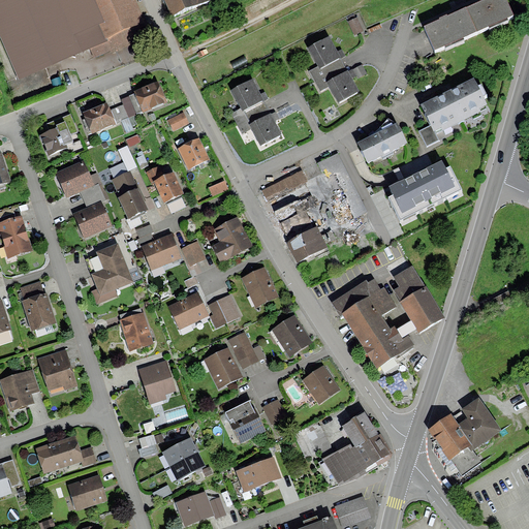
[(0,0),(0,35),(19,79),(91,48),(95,56),(112,50),(112,52),(152,34),(136,0),(0,0)]
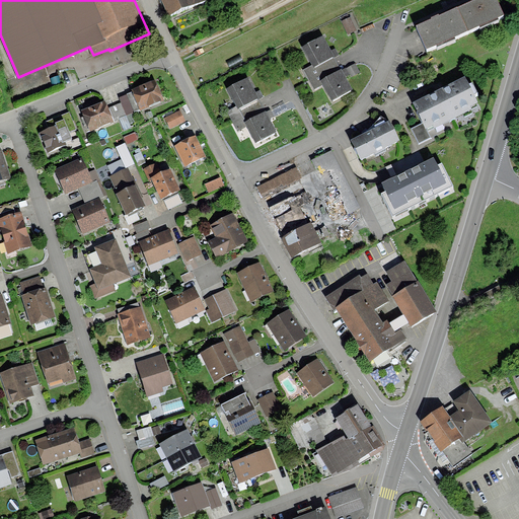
[(162,0),(168,14),(172,16),(209,0),(162,0)]
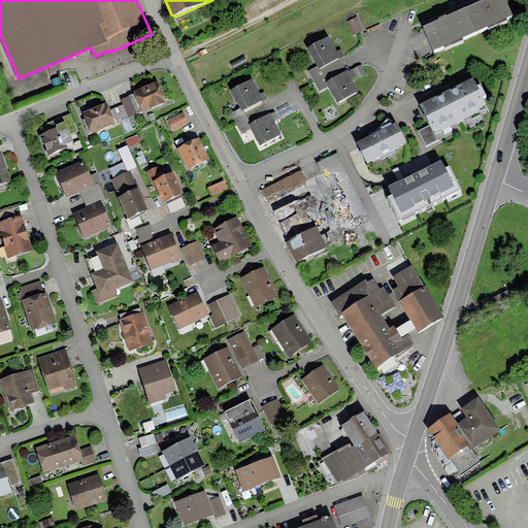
[(504,0),(488,0),(465,10),(475,34),(513,18),(504,0)]
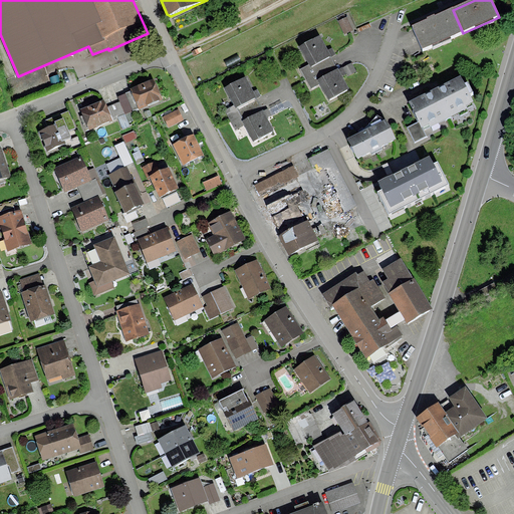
[(453,10),(413,28),(423,51),(463,33),(453,10)]
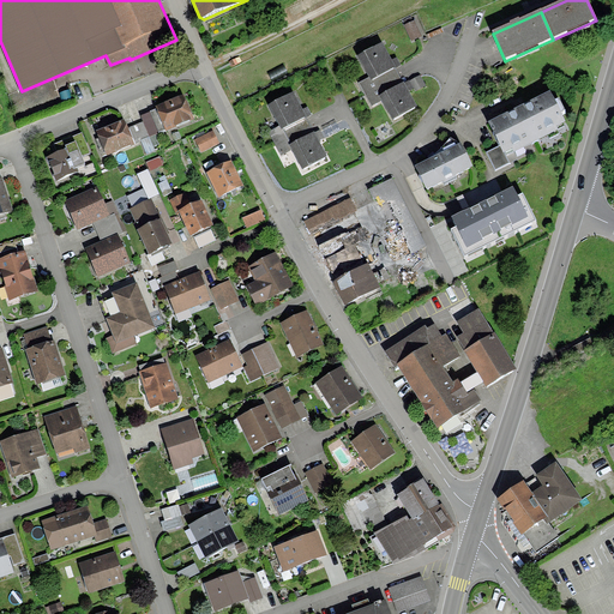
[(414,19),(404,25),(411,41),(422,36),(414,19)]
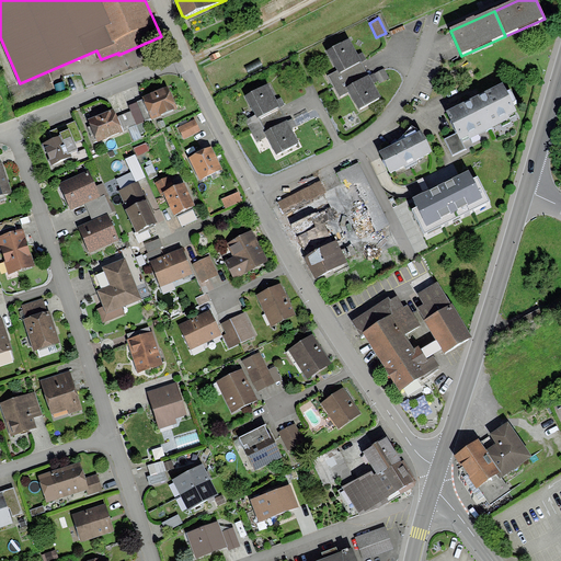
[(350,38),(328,50),(339,71),(340,72),(361,61),(366,59),(363,52),(358,54),(350,38)]
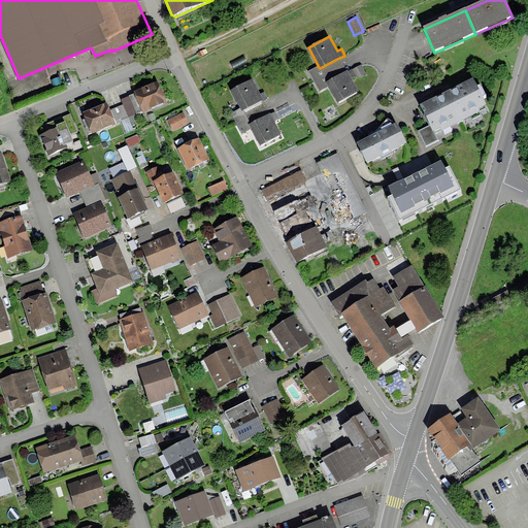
[(119,52),(125,65),(138,60),(133,46),(119,52)]
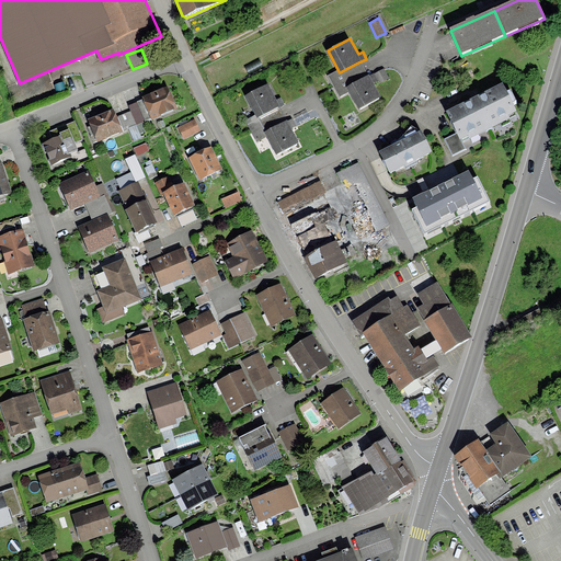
[(340,72),(339,71),(329,77),(340,98),(350,93),(346,88),(369,76),(361,61),(340,72)]
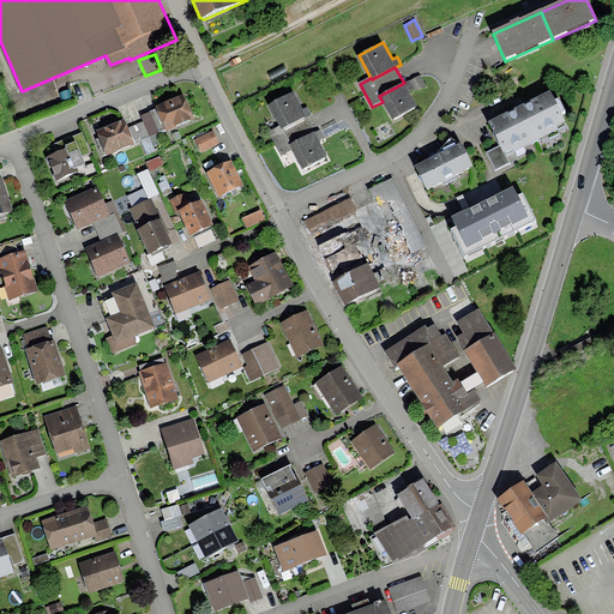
[(421,74),(410,80),(416,91),(427,85),(421,74)]
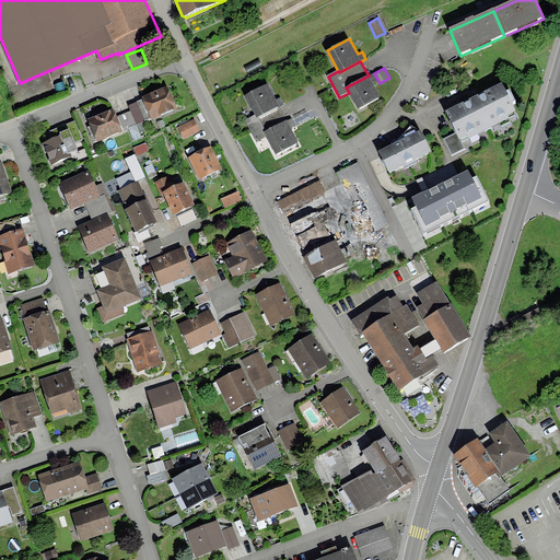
[(369,76),(346,88),(349,93),(359,111),(381,97),(373,84),(378,81),(374,74),(370,77),(369,76)]
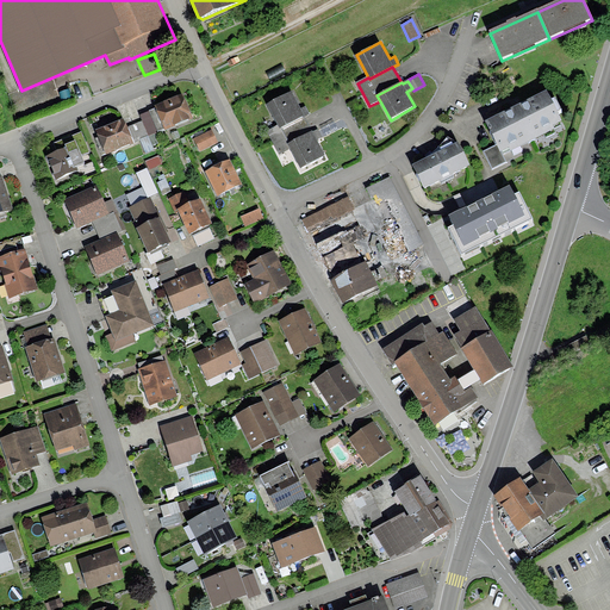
[(292,89),(267,103),(278,124),(280,129),(305,116),(311,113),(306,105),(302,107),(292,89)]
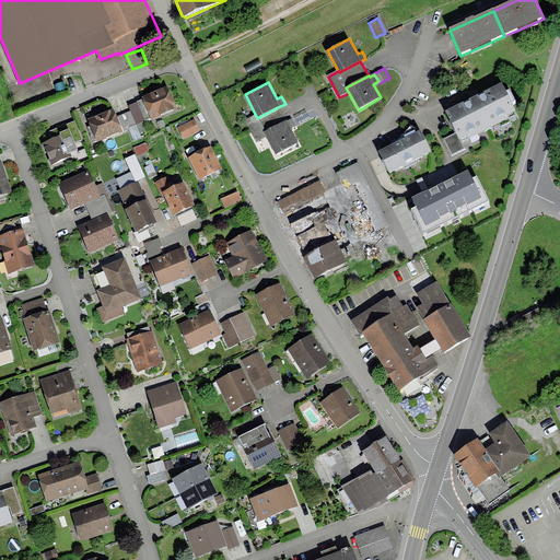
[(502,84),(446,112),(457,135),(444,140),(452,156),(465,150),(462,143),(518,115),(513,104),(517,103),(510,89),(506,91),(502,84)]
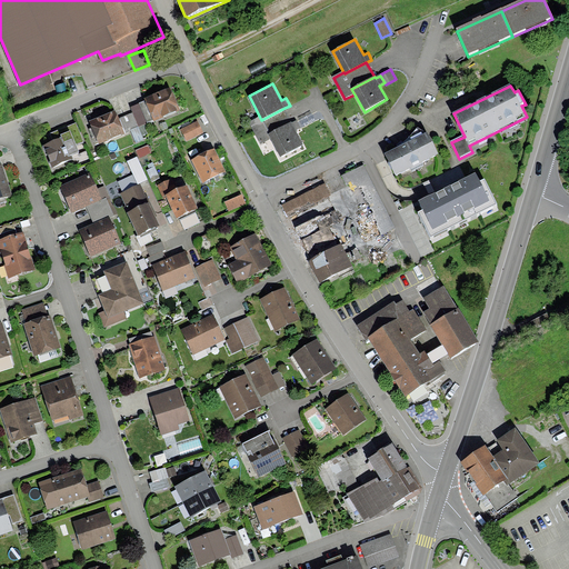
[(140,103),(130,107),(133,112),(142,136),(150,132),(146,123),(153,120),(153,122),(165,118),(165,117),(180,110),(171,88),(145,98),(146,100),(140,103)]
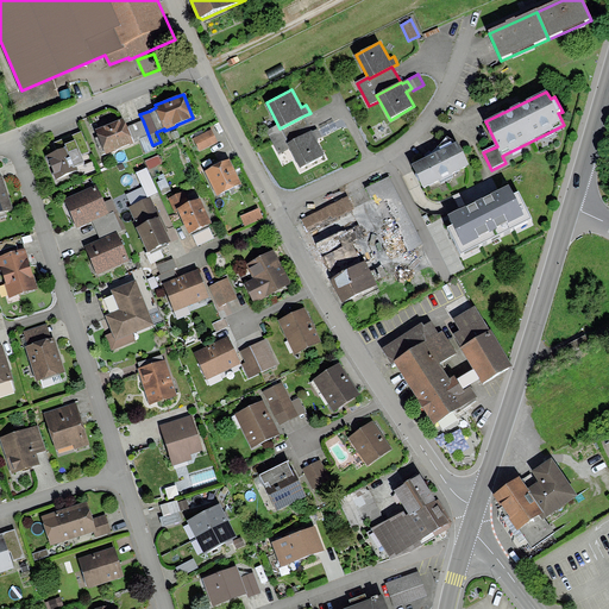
[(280,129),(277,124),(267,131),(280,155),(292,149),(288,143),(313,131),(305,115),(280,129)]
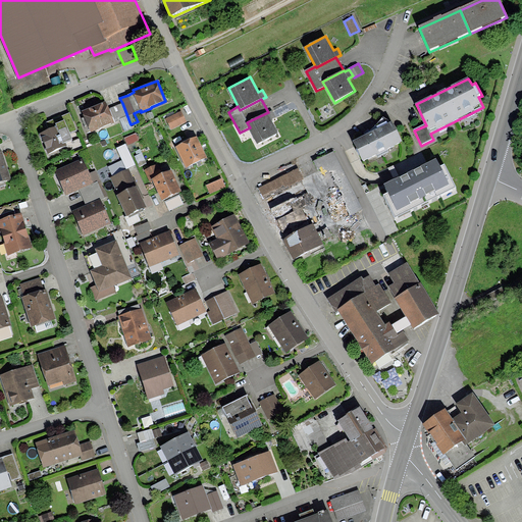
[(106,101),(82,110),(85,117),(82,118),(88,134),(115,122),(109,109),(108,105),(107,105),(106,101)]
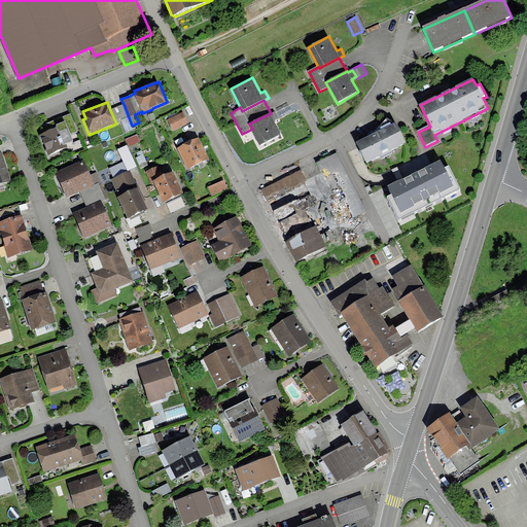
[(124,104),(110,110),(116,124),(121,121),(127,133),(134,130),(132,126),(124,104)]
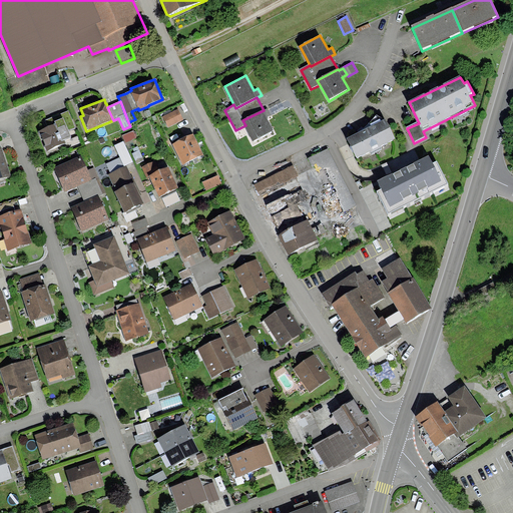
[(264,110),(242,120),(245,125),(252,141),(274,130),(268,117),(271,115),(268,108),(263,111),(264,110)]
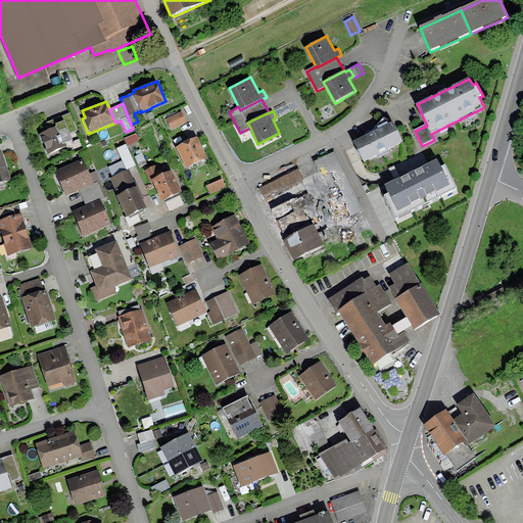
[(181,111),(167,119),(172,130),(187,122),(181,111)]
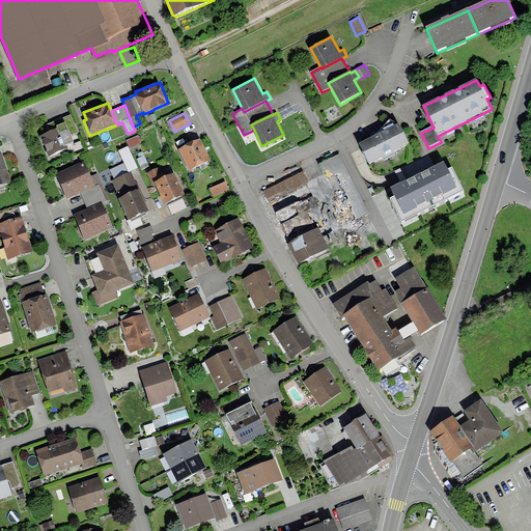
[(50,131),(40,135),(50,157),(68,147),(67,145),(75,141),(73,136),(80,133),(71,114),(47,124),(50,131)]
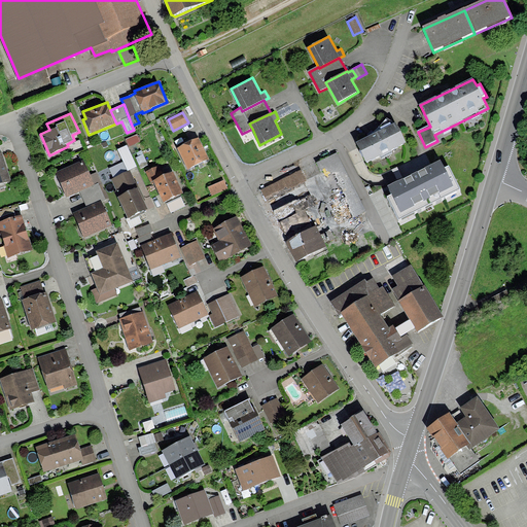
[(373,133),(356,141),(366,163),(380,156),(381,159),(393,151),(392,150),(406,143),(396,123),(387,118),(373,133)]
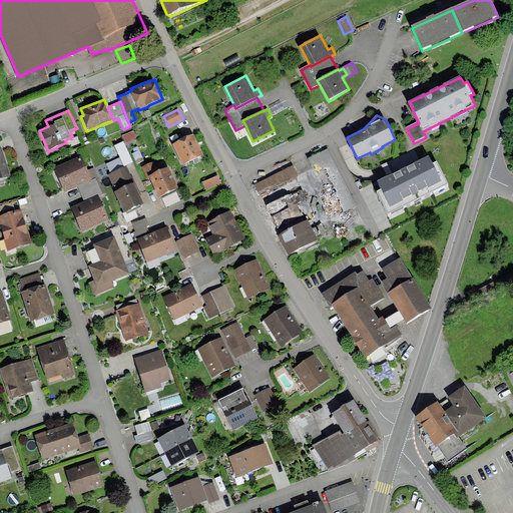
[(193,133),(172,144),(182,164),(203,153),(193,133)]
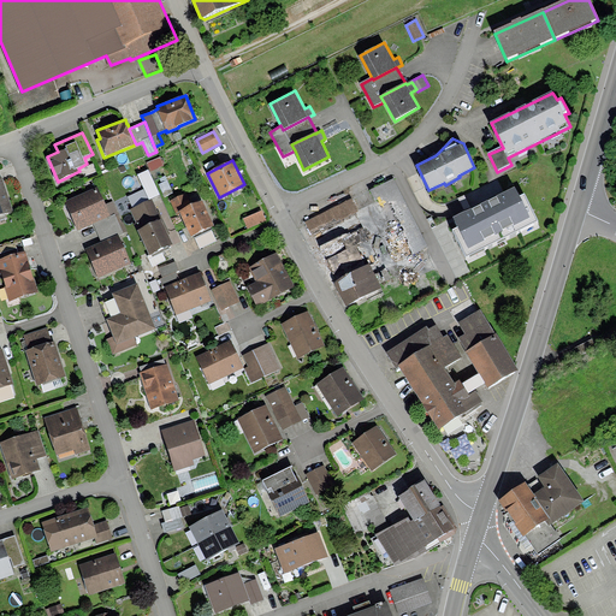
[(128,197),(134,208),(152,199),(160,195),(148,170),(137,175),(144,189),(128,197)]
